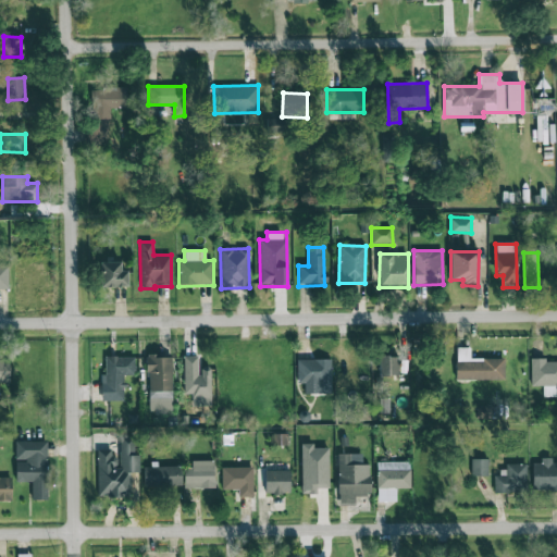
[(100,262),(100,288),(127,288),(127,271),(120,271),(120,262),(100,262)]
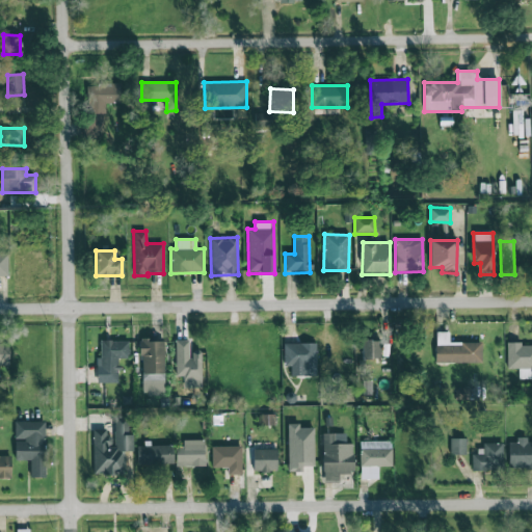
[(481,343),(448,343),(448,331),(435,331),(435,363),(481,364),(481,343)]
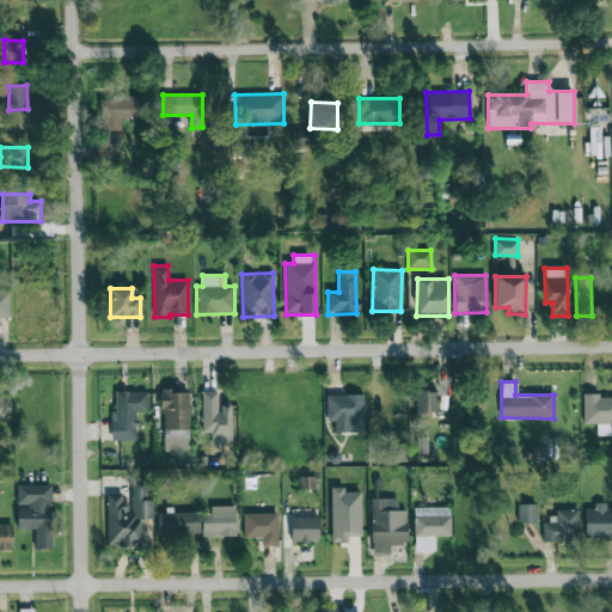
[(189,454),(188,390),(161,391),(163,456),(189,454)]
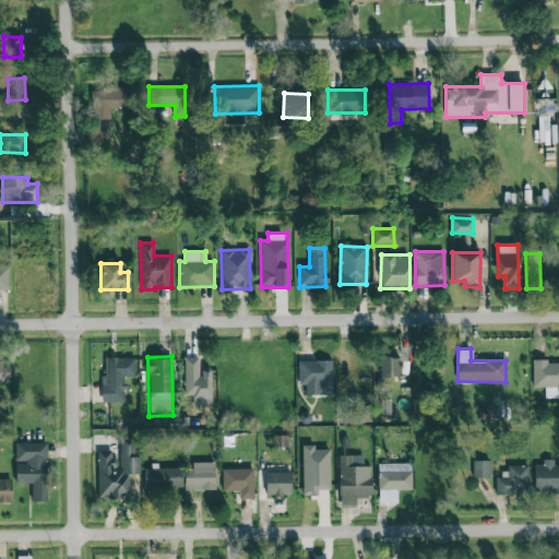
[(389,356),(380,356),(380,378),(389,379),(389,356)]
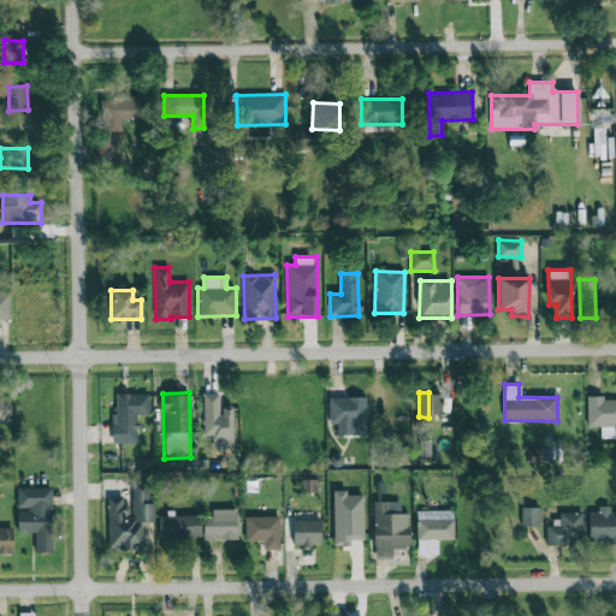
[(219,394),(202,394),(203,437),(212,437),(212,451),(234,450),(232,406),(219,406),(219,394)]
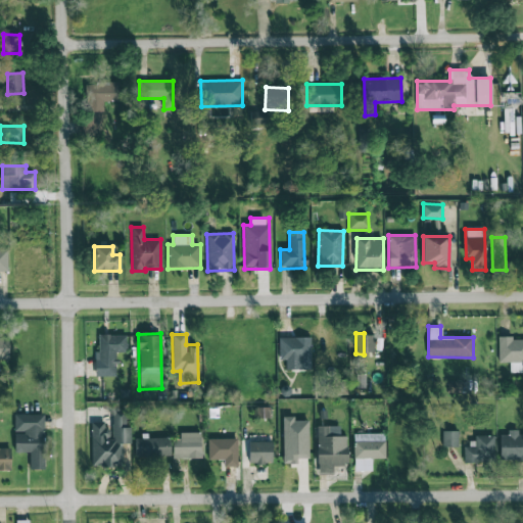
[(86,377),(115,378),(116,353),(126,353),(126,335),(97,335),(97,361),(87,360),(86,377)]
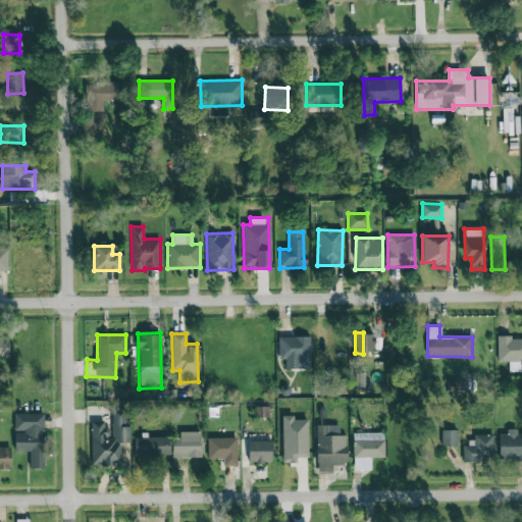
[(0,359),(8,360),(9,336),(0,336),(0,359)]
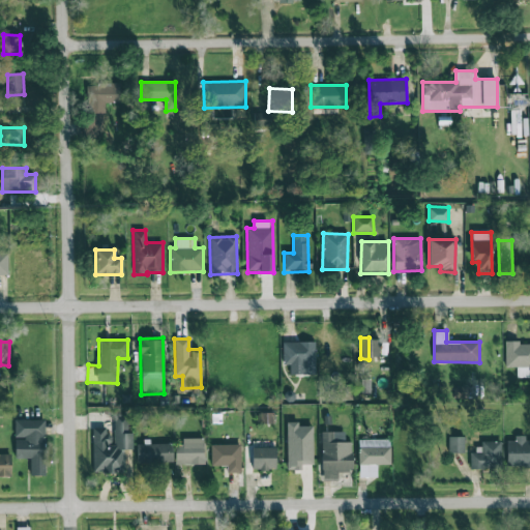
[(315,342),(283,342),(283,365),(290,365),(290,376),(315,376),(315,342)]
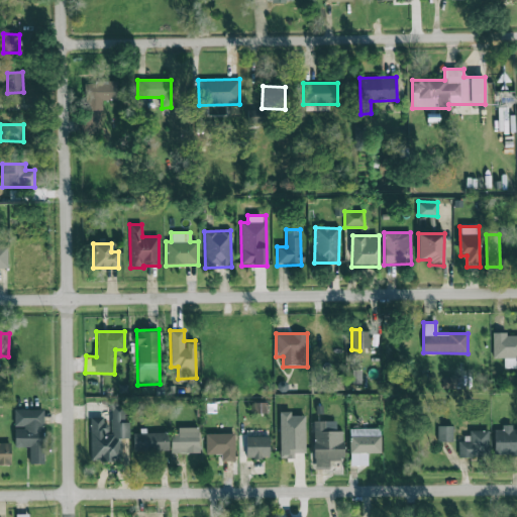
[(516,368),(516,334),(492,334),(492,358),(504,358),(504,368),(516,368)]
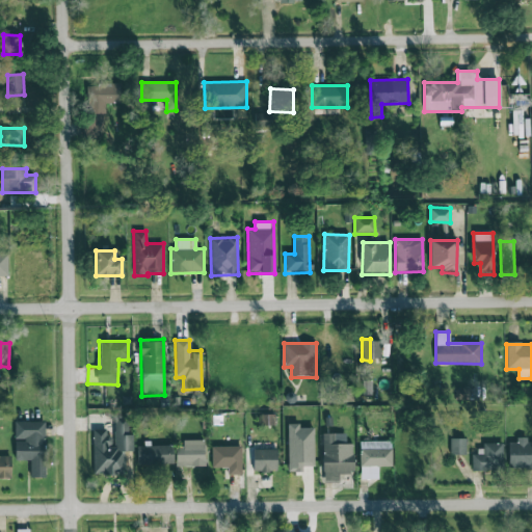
[(92,474),(124,474),(123,451),(131,451),(130,415),(111,416),(112,430),(92,430),(92,474)]
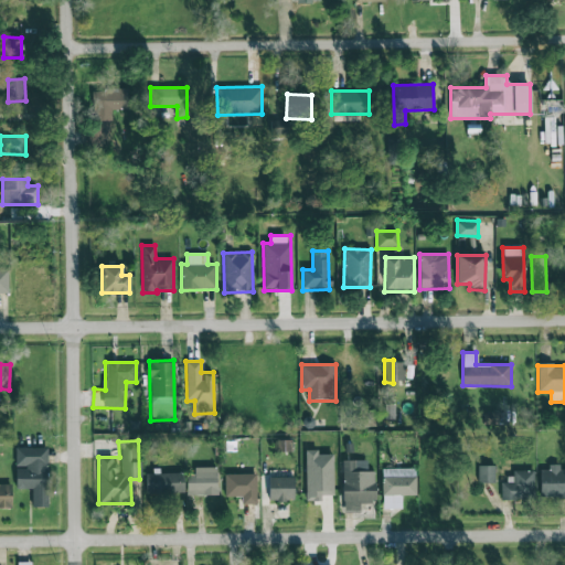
[(48,448),(16,448),(16,467),(16,490),(32,489),(32,509),(48,509),(48,448)]
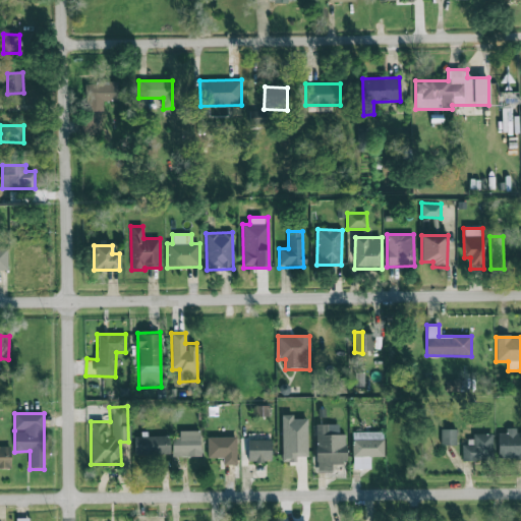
[(306,418),(293,418),(293,415),(281,415),(282,463),(296,462),(296,457),(307,457),(306,418)]
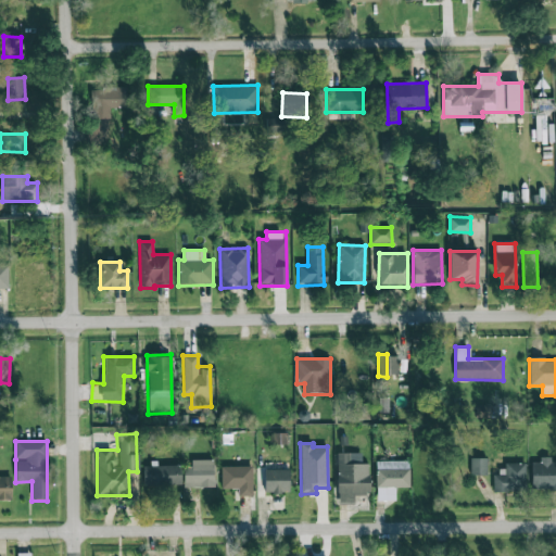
[(361,453),(337,453),(338,506),(354,506),(354,495),(369,495),(368,463),(362,463),(361,453)]
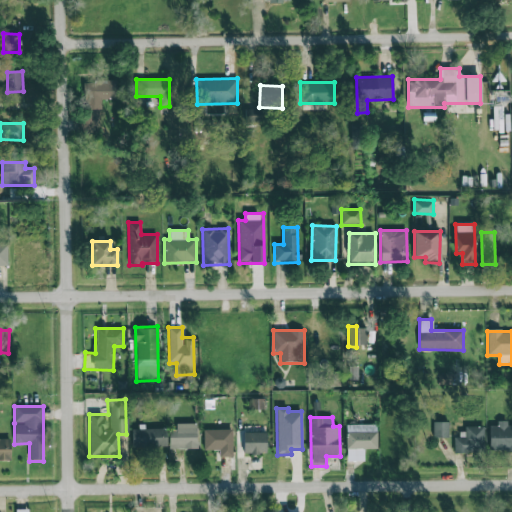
[(448,422),(432,421),(431,437),(448,438),(448,422)]
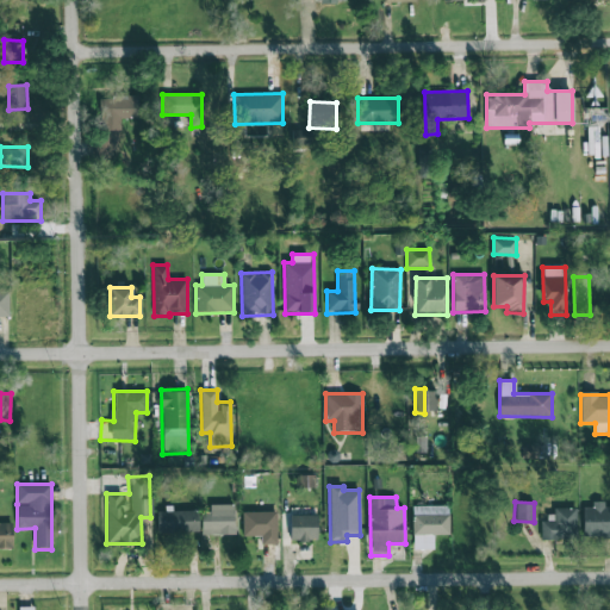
[(234,504),(210,505),(210,511),(201,511),(201,536),(235,536),(234,504)]
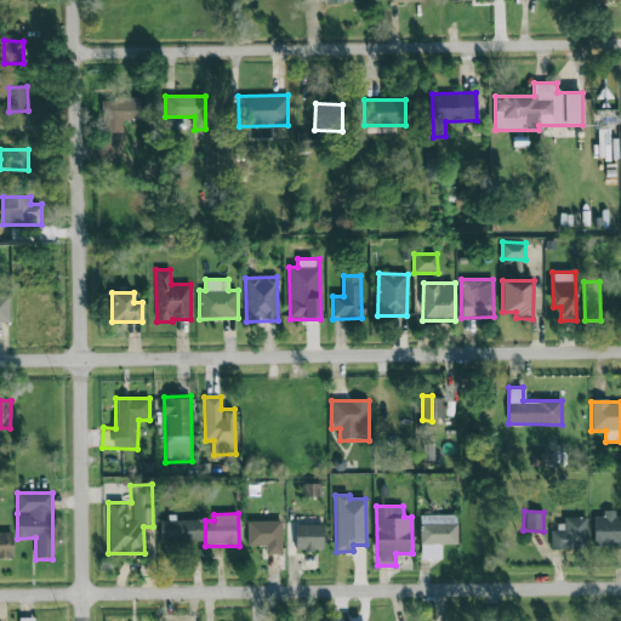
[(620,547),(620,513),(594,513),(593,546),(620,547)]
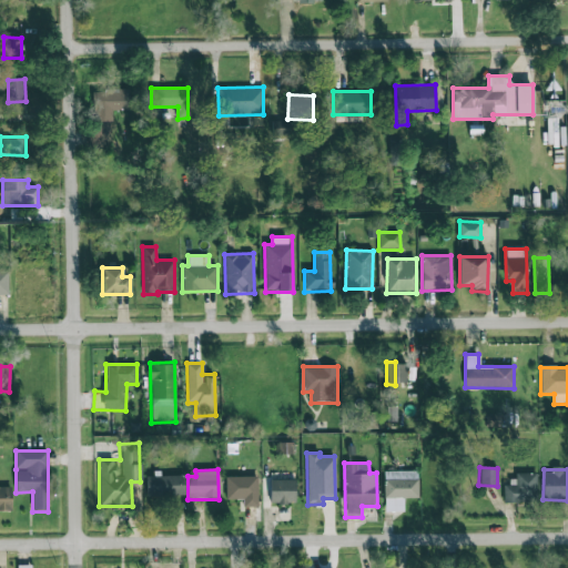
[(417,470),(384,472),(384,514),(404,513),(404,499),(418,499),(417,470)]
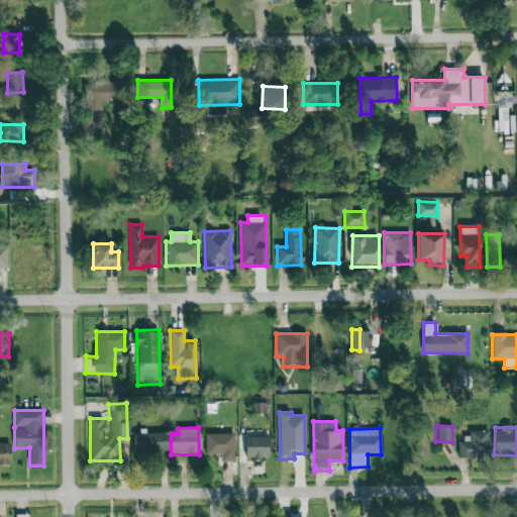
[(458,441),(458,458),(489,457),(489,430),(470,430),(470,441),(458,441)]
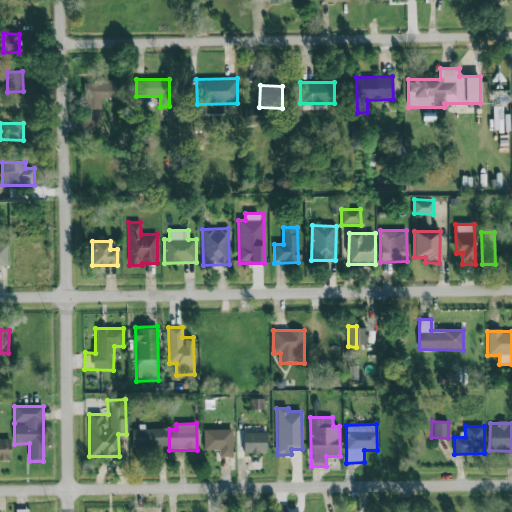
[(132,429),(133,448),(167,447),(166,428),(132,429)]
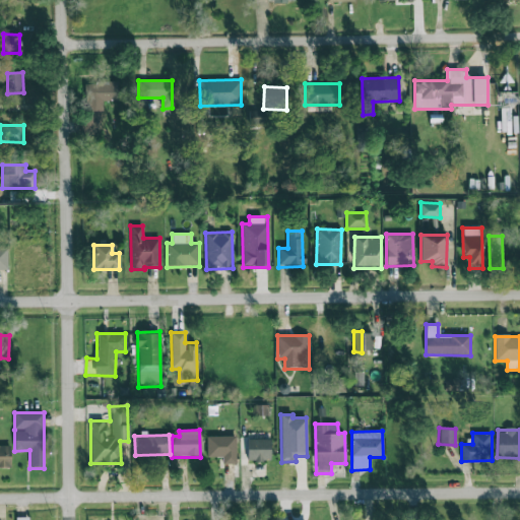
[(236,437),(207,436),(206,458),(222,458),(222,465),(236,465),(236,437)]
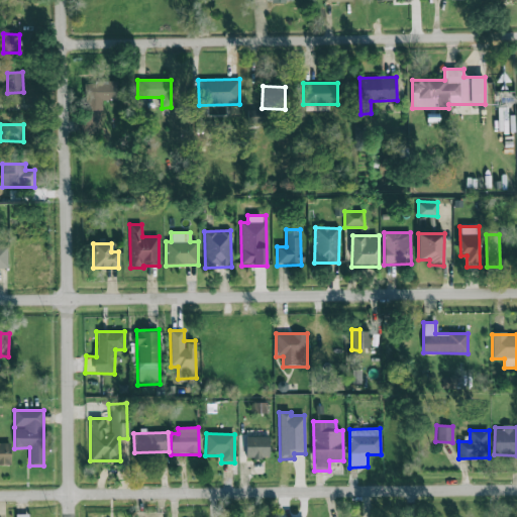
[(269,436),(245,436),(245,459),(269,459),(269,436)]
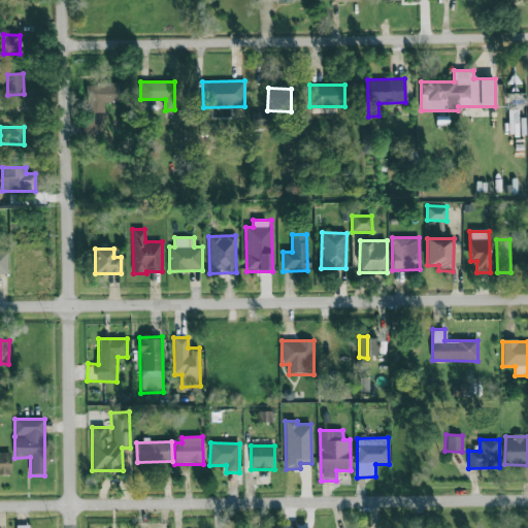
[(10,452),(0,452),(0,476),(10,477),(10,452)]
